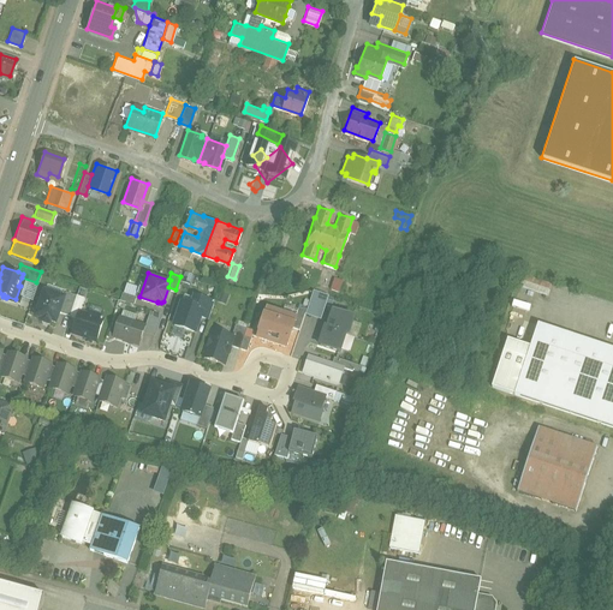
[(341,277),(334,275),(329,286),(338,288),(341,277)]
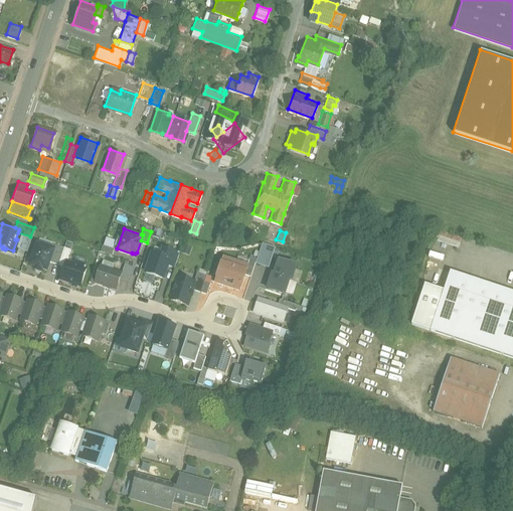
[(295,235),(288,232),(285,242),(291,244),(295,235)]
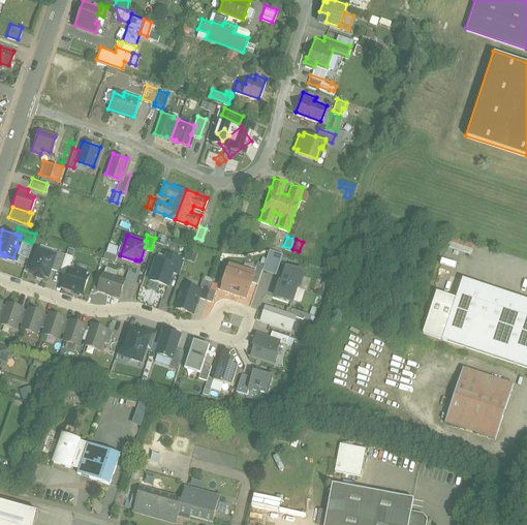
[(54,253),(37,248),(30,270),(36,272),(35,275),(41,277),(42,274),(47,275),(50,267),(54,253)]
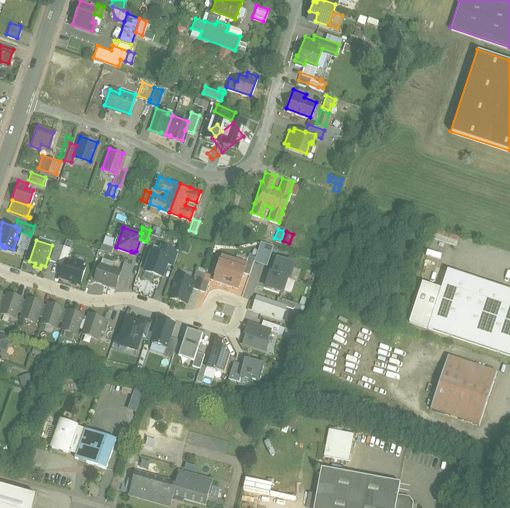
[(254,255),(252,259),(265,264),(272,244),(259,240),(254,255)]
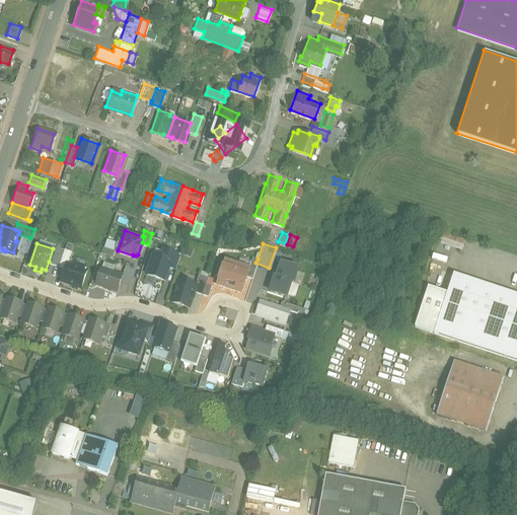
[(64,247),(54,244),(53,248),(49,262),(58,265),(64,247)]
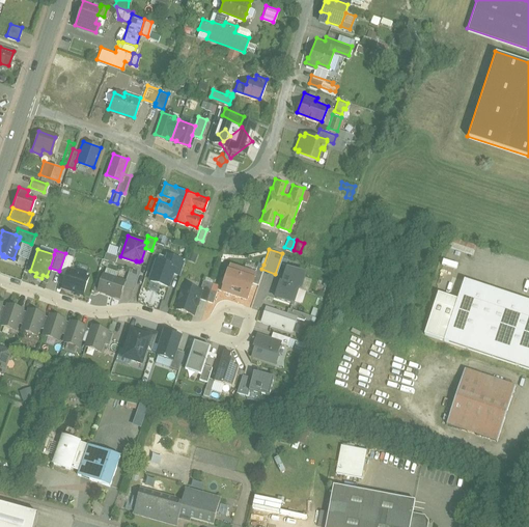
[(116,254),(105,250),(103,256),(114,260),(116,254)]
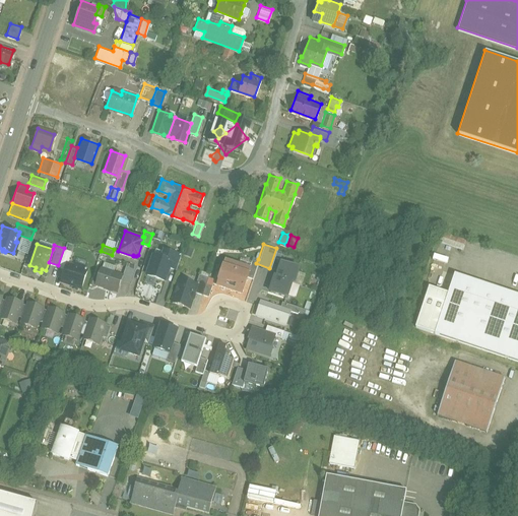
[(70,250),(64,248),(58,265),(64,267),(66,262),(70,250)]
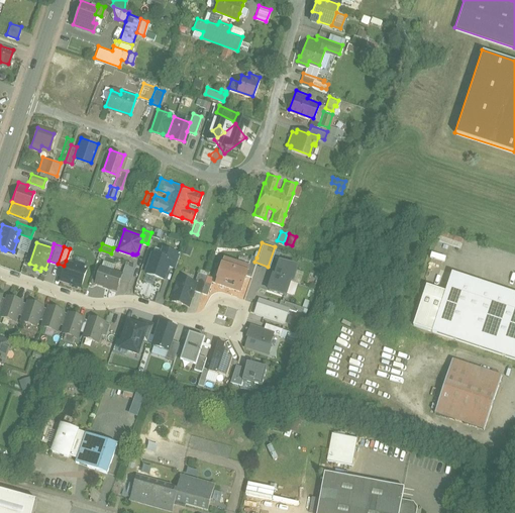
[(160,254),(151,252),(145,271),(163,277),(166,270),(165,269),(167,264),(171,249),(163,247),(160,254)]
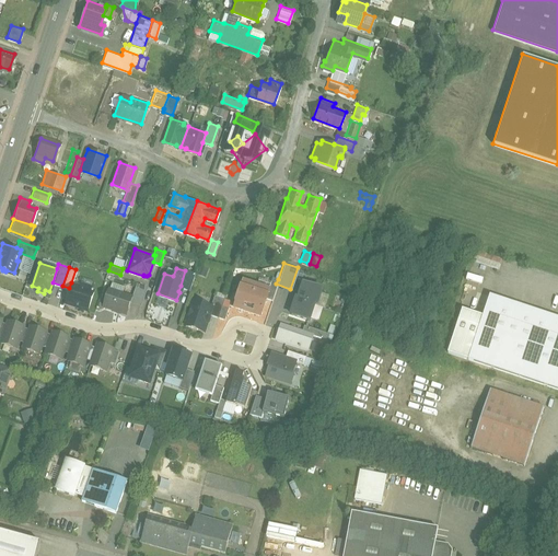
[(194,274),(185,270),(181,286),(189,288),(194,274)]
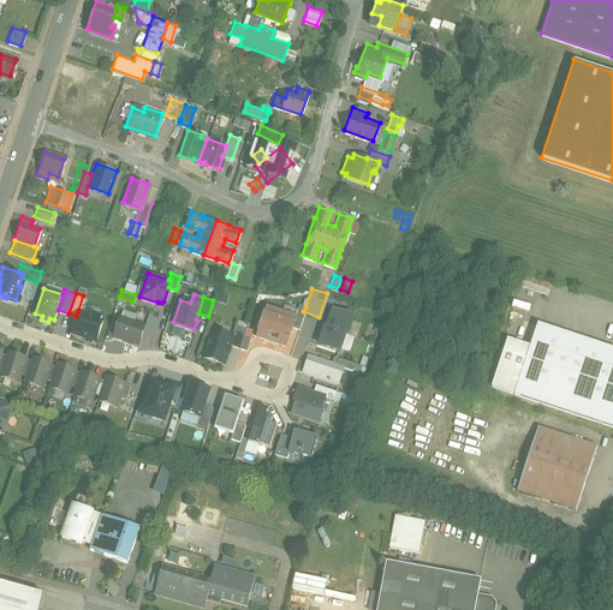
[(297,304),(293,316),(295,316),(291,324),(298,327),(303,311),(305,306),(297,304)]
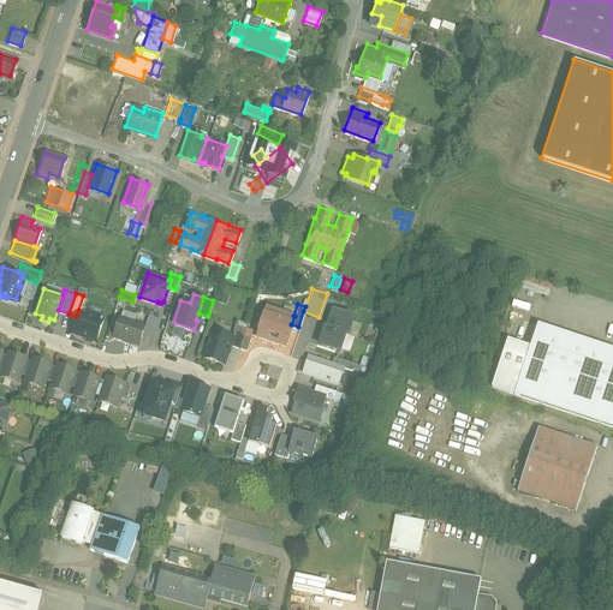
[(332,308),(326,326),(344,332),(346,332),(352,315),(332,308)]
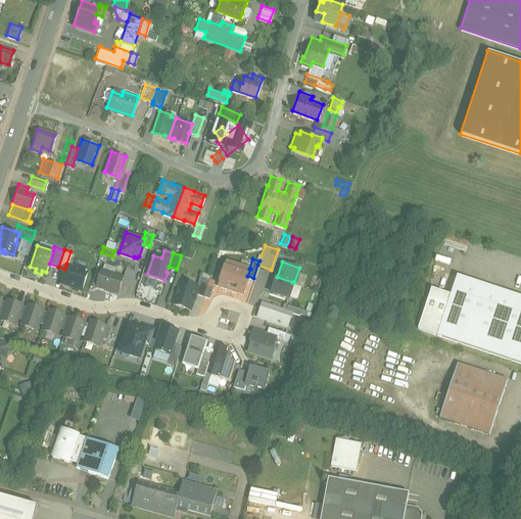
[(66,264),(64,269),(60,281),(81,287),(87,270),(84,269),(85,268),(84,266),(76,263),(75,264),(74,266),(66,264)]
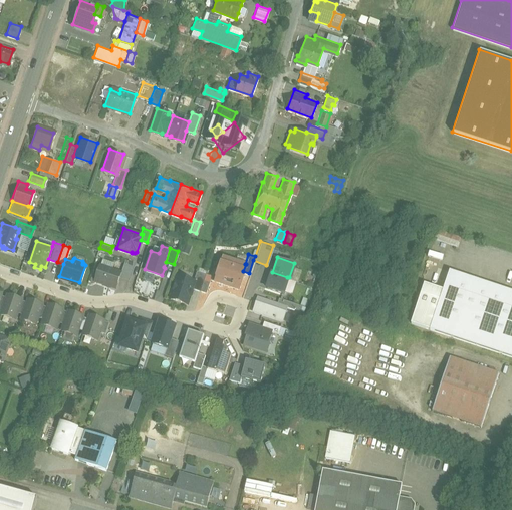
[(125,259),(120,274),(129,277),(134,262),(125,259)]
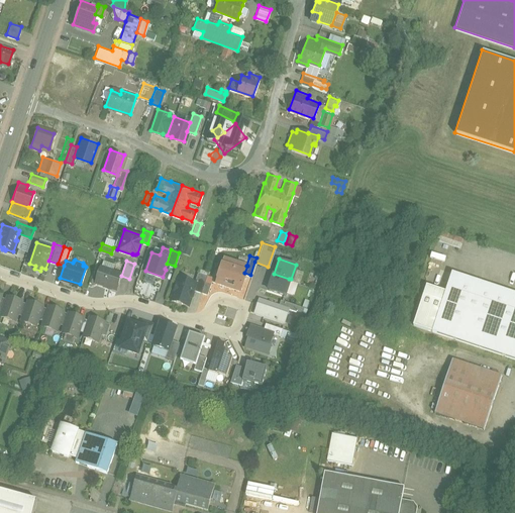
[(233,264),(222,261),(215,281),(239,289),(244,273),(247,266),(246,266),(234,262),(233,264)]
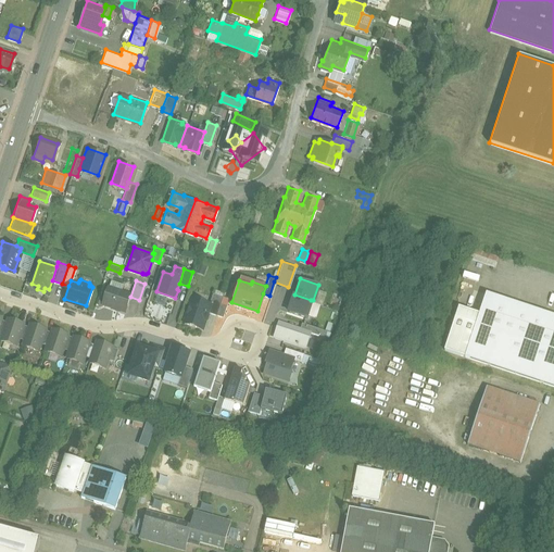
[(129,292),(108,285),(102,302),(124,309),(129,292)]
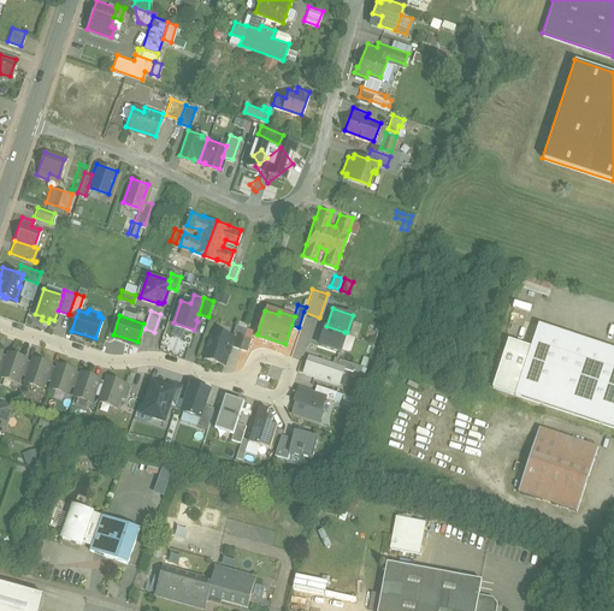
[(246,326),(235,322),(231,334),(229,343),(240,346),(243,333),(246,326)]
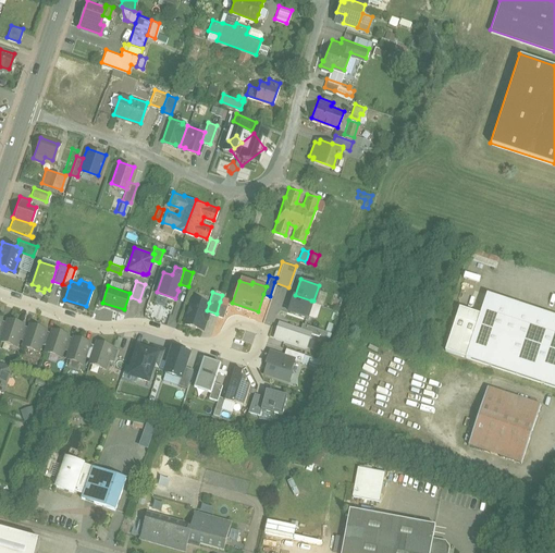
[(554,378),(554,314),(485,292),(479,314),(465,355),(553,384),(554,378)]
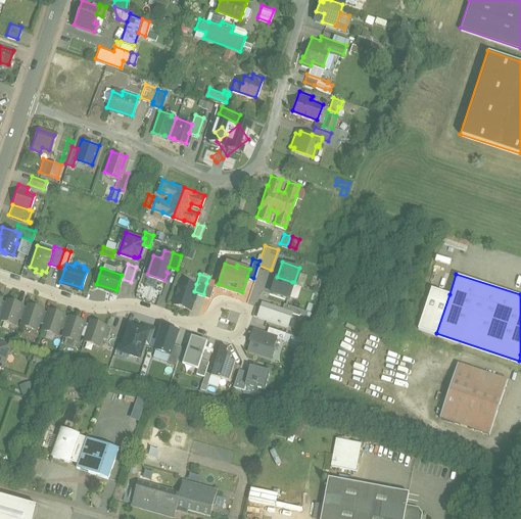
[(277,277),(275,276),(271,291),(287,296),(292,282),(277,277)]
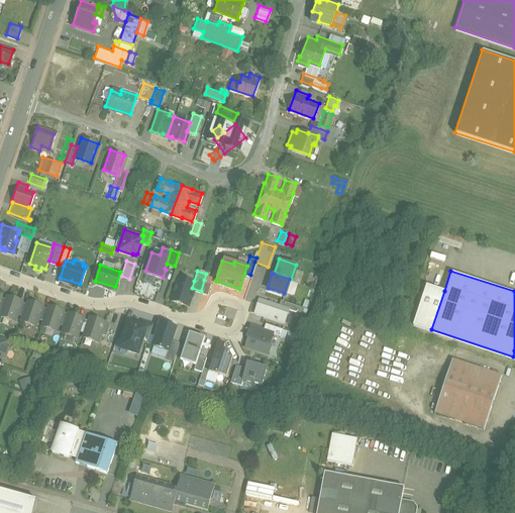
[(194,281),(178,276),(170,298),(187,304),(192,288),(194,281)]
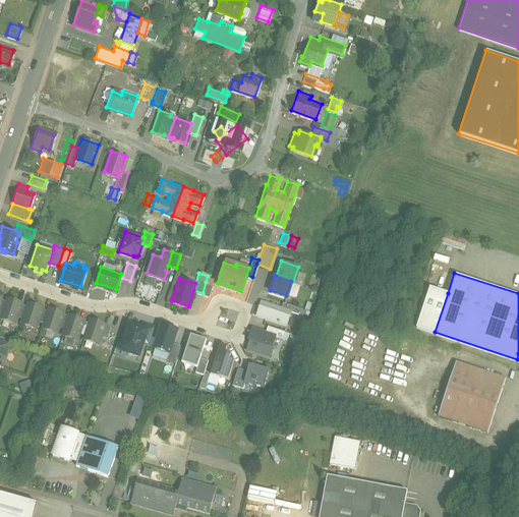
[(212,284),(206,282),(203,293),(208,295),(212,284)]
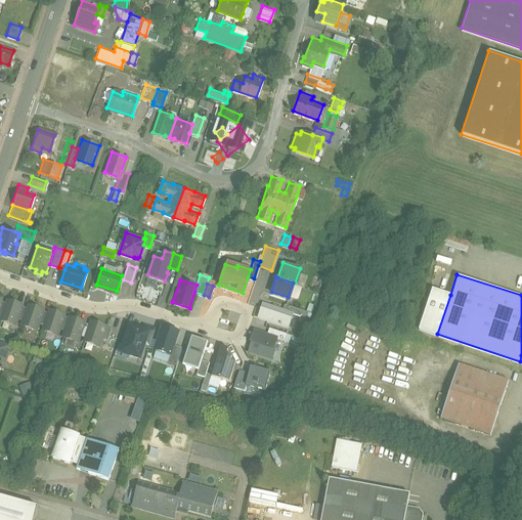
[(419,328),(437,334),(450,295),(432,289),(419,328)]
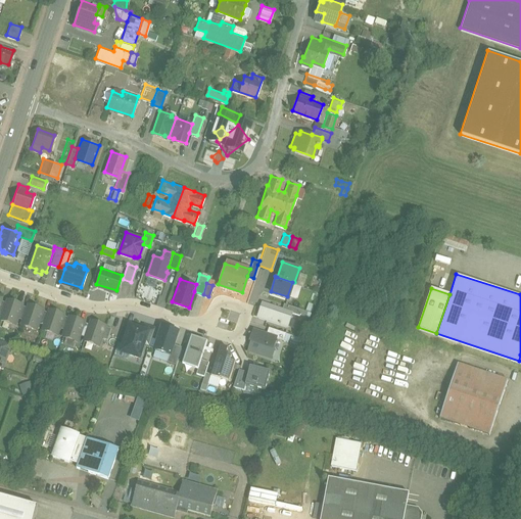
[(20,302),(6,297),(5,300),(1,313),(0,315),(0,318),(14,323),(16,316),(20,303),(20,302)]
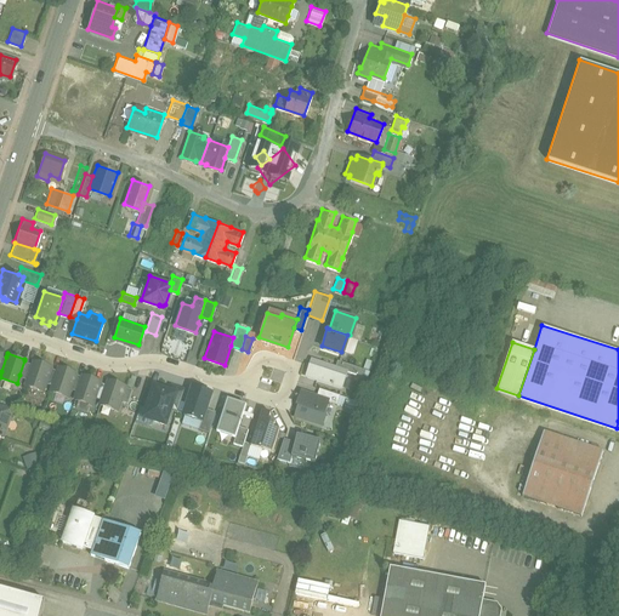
[(334,365),(311,357),(305,374),(340,386),(346,369),(334,365)]
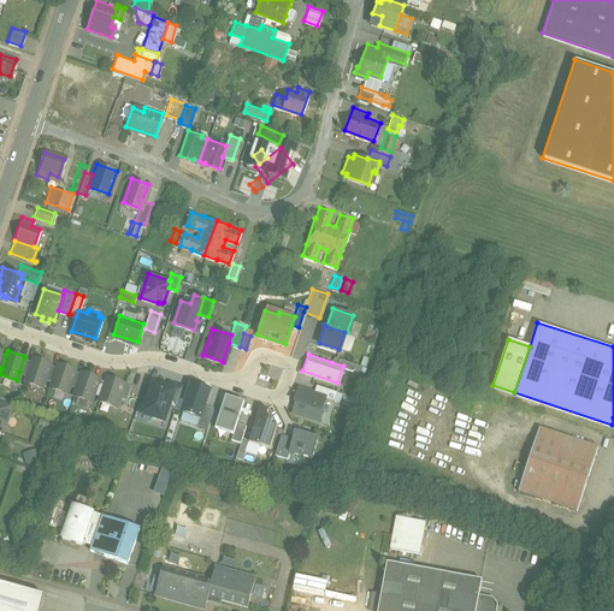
[(354,362),(334,355),(331,362),(343,366),(352,368),(352,367),(354,362)]
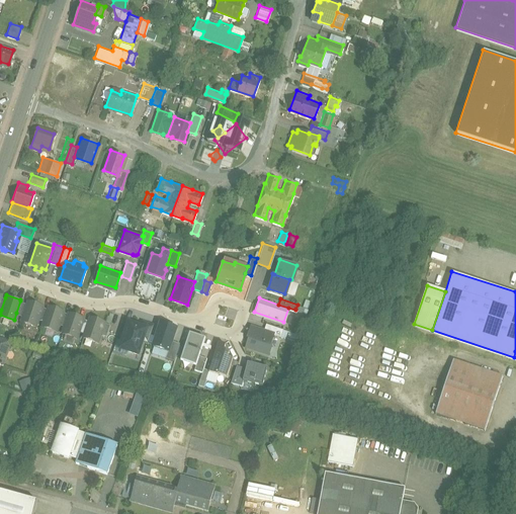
[(41,305),(27,300),(26,303),(21,315),(20,320),(34,325),(36,318),(40,306),(41,305)]
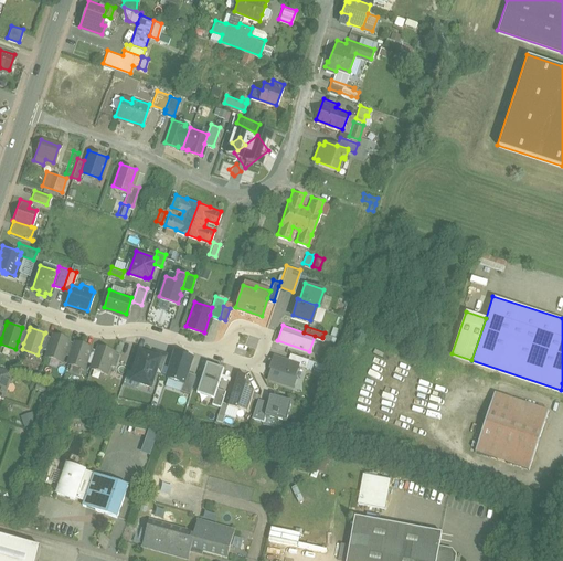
[(29,330),(22,328),(18,341),(23,343),(29,330)]
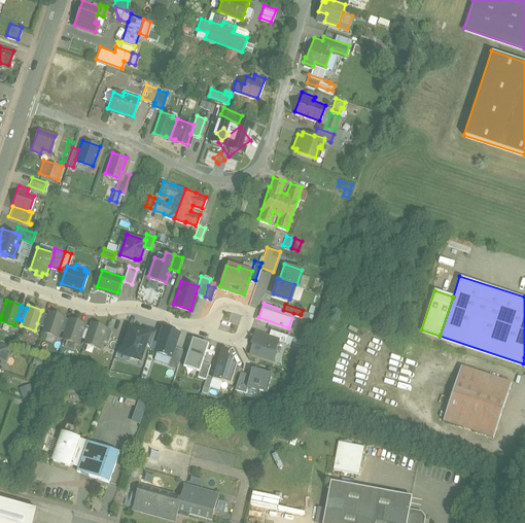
[(63,315),(48,310),(47,313),(43,325),(41,330),(56,336),(59,328),(63,316),(63,315)]
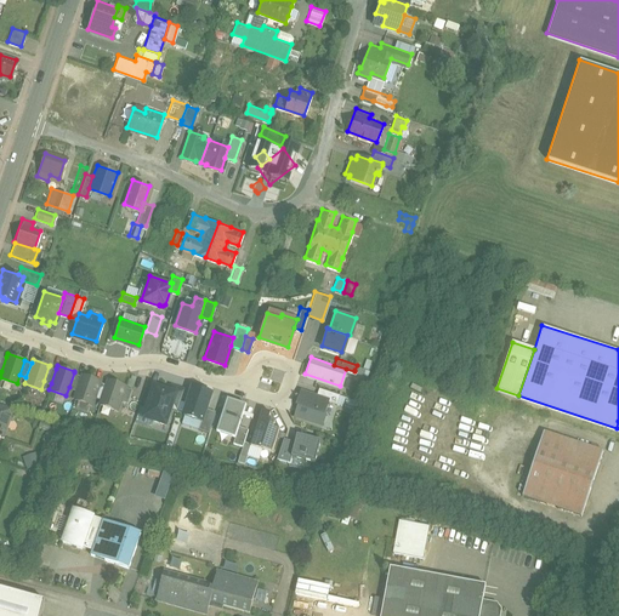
[(56,369),(49,366),(44,381),(51,383),(56,369)]
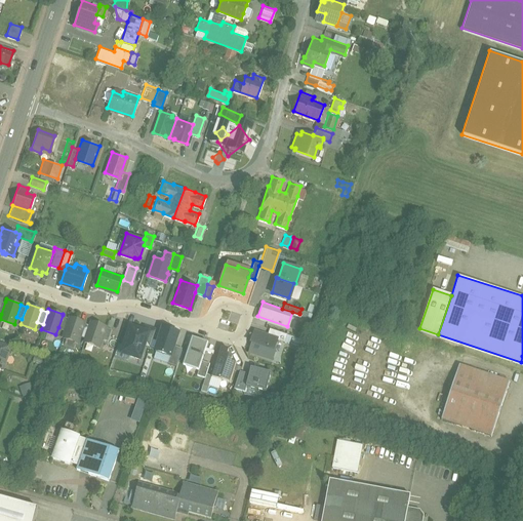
[(69,317),(63,315),(58,327),(64,329),(69,317)]
